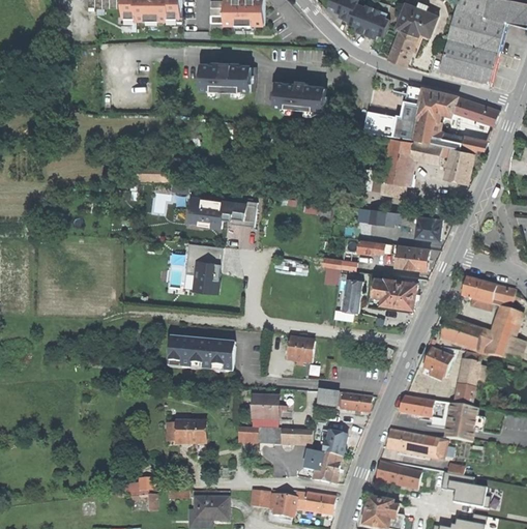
[(92,8),(121,7),(121,0),(85,0),(86,6),(93,7),(92,8)]
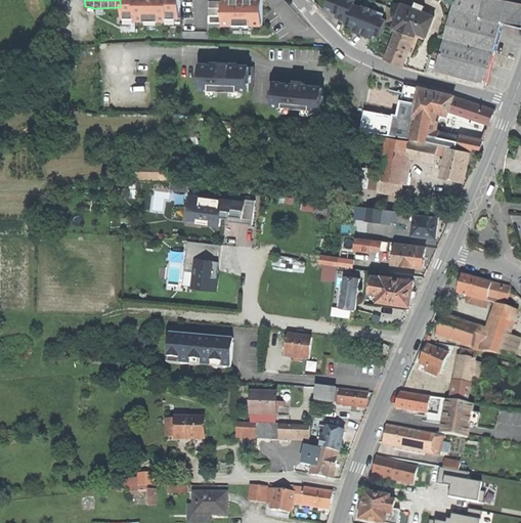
[(165,17),(177,17),(177,0),(120,0),(120,7),(120,17),(132,17),(132,20),(143,20),(144,18),(154,18),(154,20),(165,20),(165,17)]
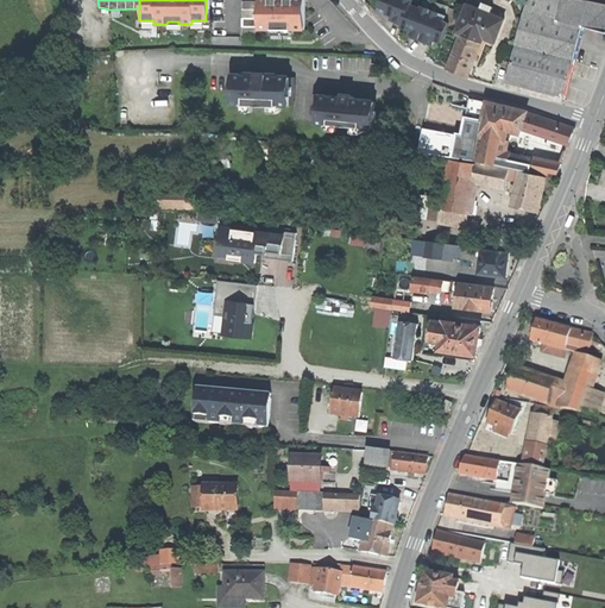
[(257,33),(257,27),(257,0),(239,0),(239,33),(257,33)]
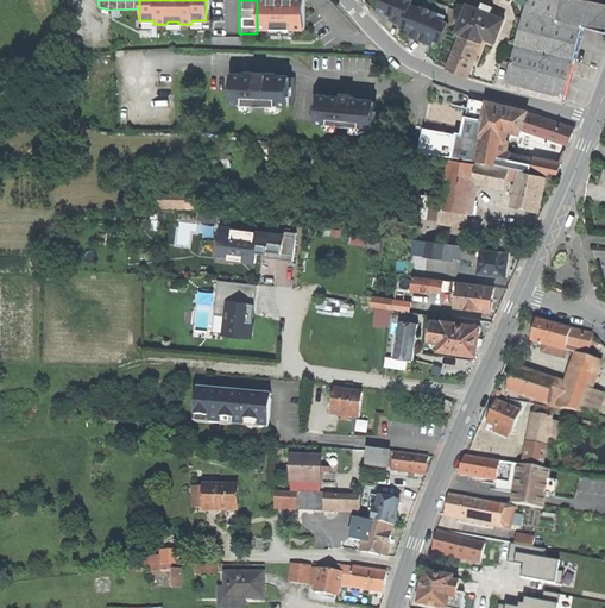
[(302,29),(301,0),(257,0),(257,27),(266,27),(273,27),(273,26),(284,26),(284,29),(292,29),(302,29)]
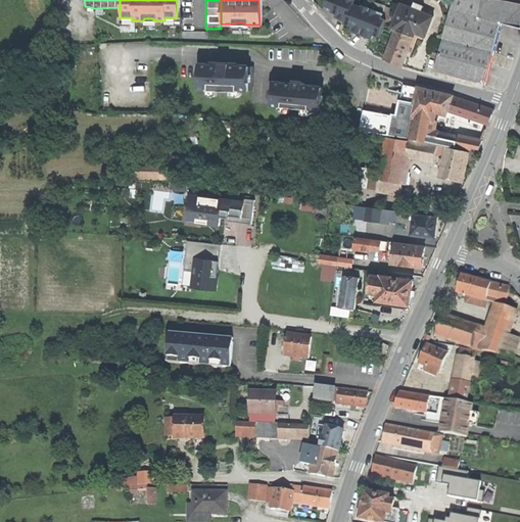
[(371,34),(377,36),(383,18),(380,17),(382,13),(361,5),(360,7),(350,3),(351,0),(325,0),(323,4),(331,7),(330,11),(332,11),(333,12),(337,13),(336,15),(344,18),(343,20),(342,22),(349,25),(352,26),(351,29),(367,35),(368,32),(371,34)]
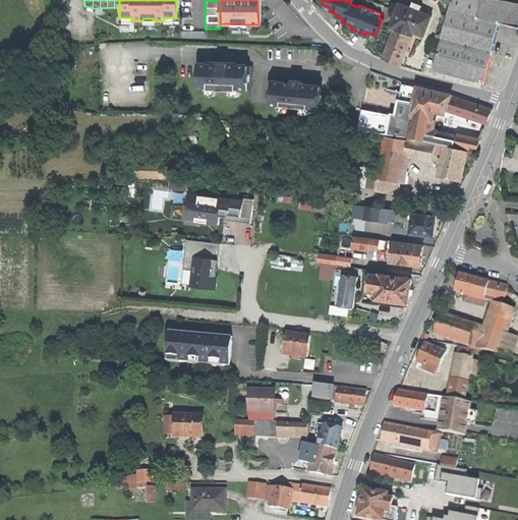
[(449,0),(439,39),(490,52),(495,34),(498,21),(502,0),(449,0)]
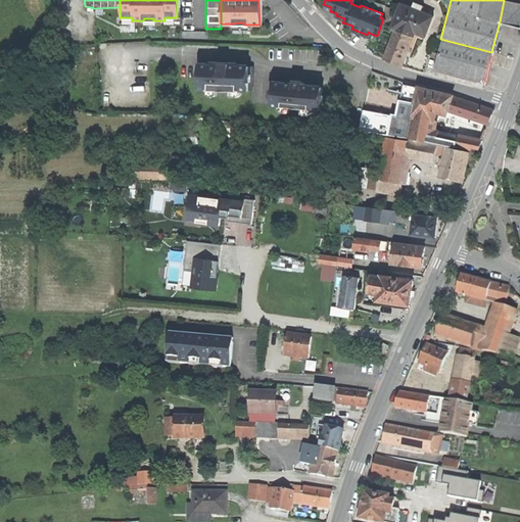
[(519,2),(504,0),(500,21),(519,28),(519,2)]
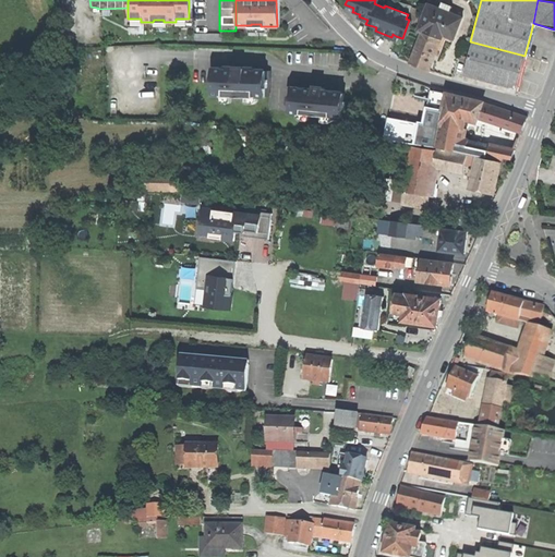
[(415,29),(420,32),(435,37),(437,33),(451,38),(460,16),(447,11),(446,12),(442,11),(437,9),(437,8),(425,3),(415,29)]
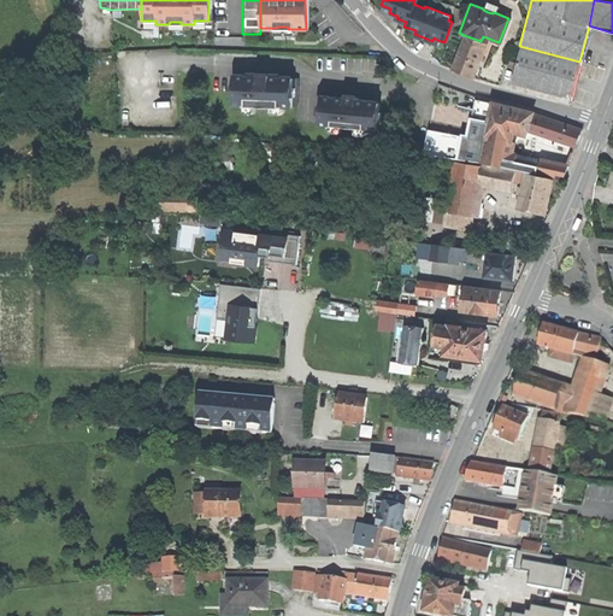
[(452,22),(455,23),(460,10),(453,7),(451,16),(448,21),(452,22)]
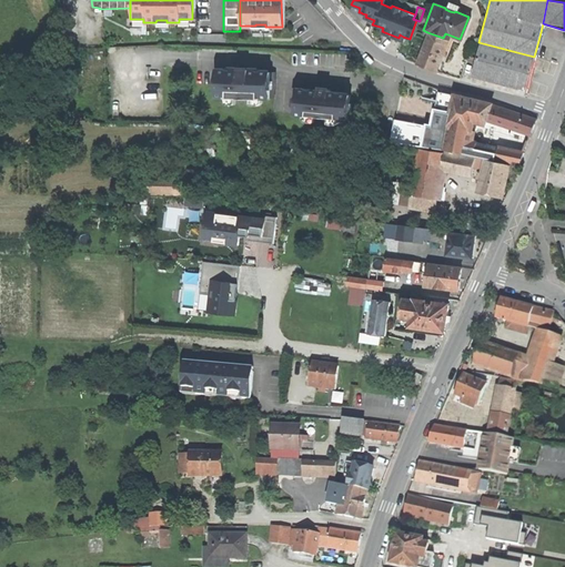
[(360,18),(373,22),(374,20),(365,17),(366,14),(362,13),(360,18)]
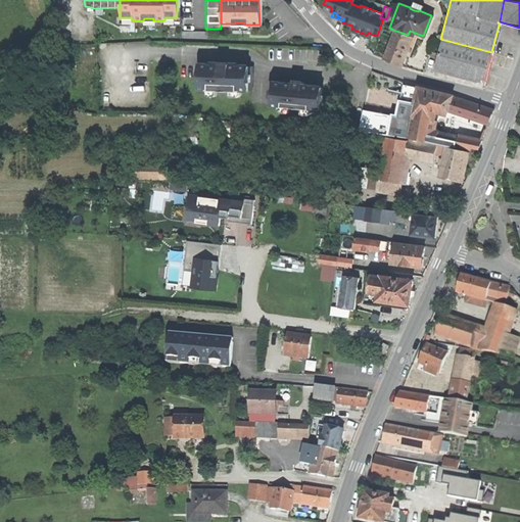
[(369,39),(371,34),(368,32),(367,35),(351,29),(352,26),(349,25),(347,31),(351,32),(366,38),(369,39)]
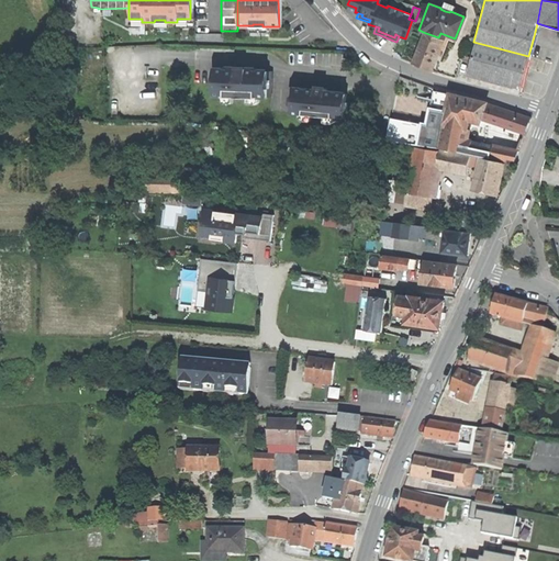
[(442,40),(438,37),(423,32),(411,62),(423,67),(431,69),(442,40)]
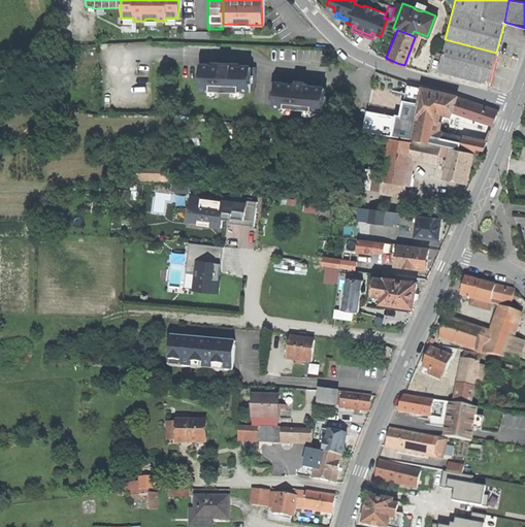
[(436,50),(441,51),(445,39),(439,37),(436,50)]
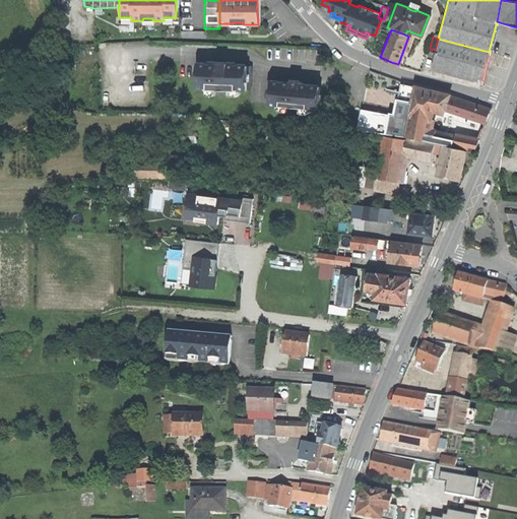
[(489,52),(438,39),(435,50),(430,69),(480,82),(485,65),(489,52)]
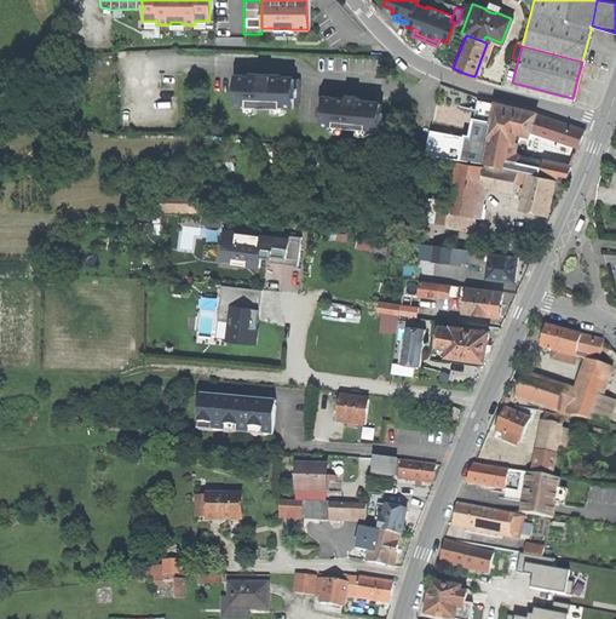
[(278,105),(295,107),(297,79),(280,78),(280,76),(264,75),(246,75),(246,76),(234,76),(232,104),(245,104),(245,107),(278,108),(278,105)]
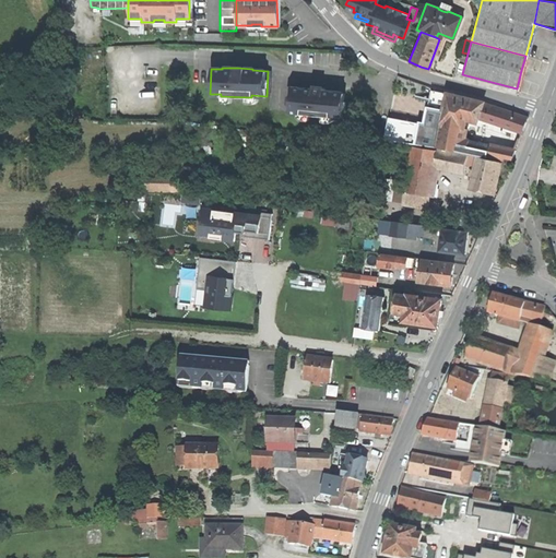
[(285,113),(340,117),(342,93),(331,92),(331,91),(322,90),(322,87),(317,87),(311,86),(311,88),(303,87),(303,88),(287,87),(285,113)]
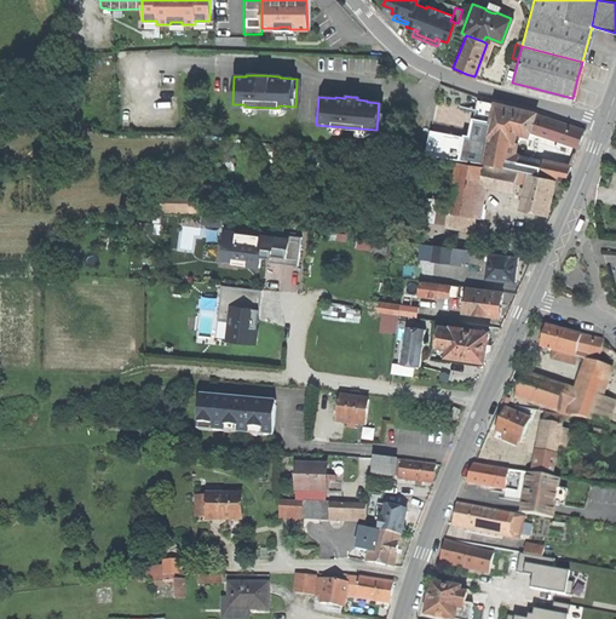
[(478,126),(477,137),(487,139),(487,136),(513,141),(516,126),(529,131),(535,113),(529,110),(508,105),(495,102),(488,126),(478,126)]
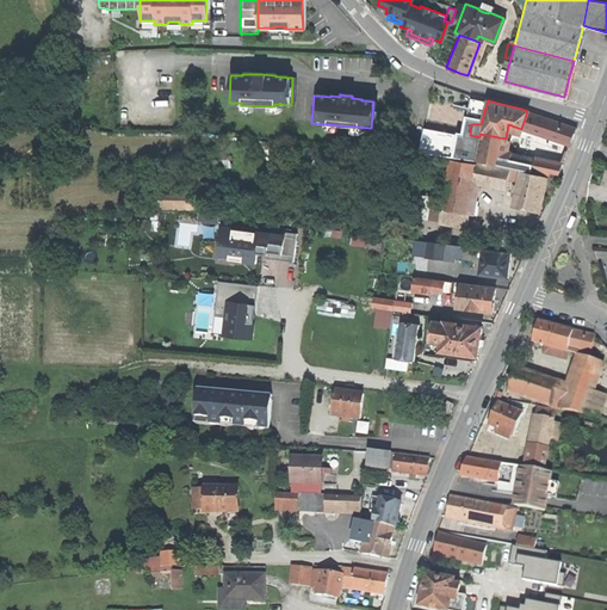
[(575,127),(527,111),(521,129),(558,141),(569,143),(575,127)]
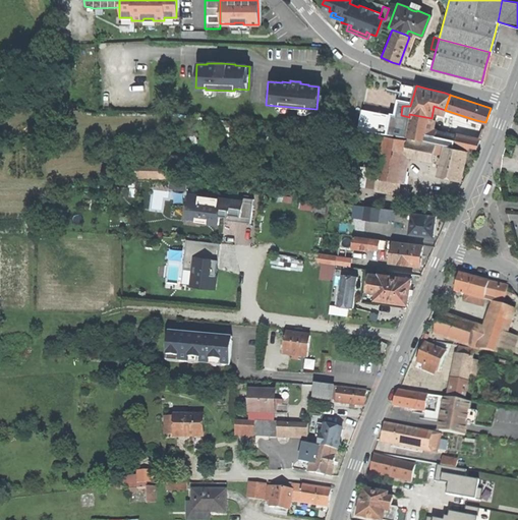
[(357,130),(385,134),(389,115),(360,111),(357,130)]
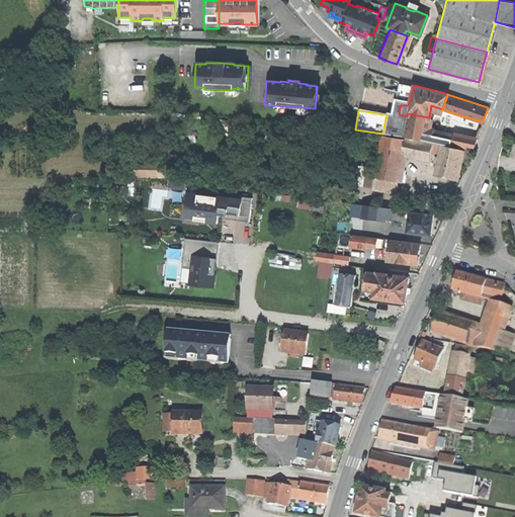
[(387,114),(382,134),(405,137),(424,142),(424,139),(450,143),(450,144),(470,149),(475,138),(452,134),(452,135),(426,130),(429,117),(407,113),(407,116),(399,114),(387,114)]
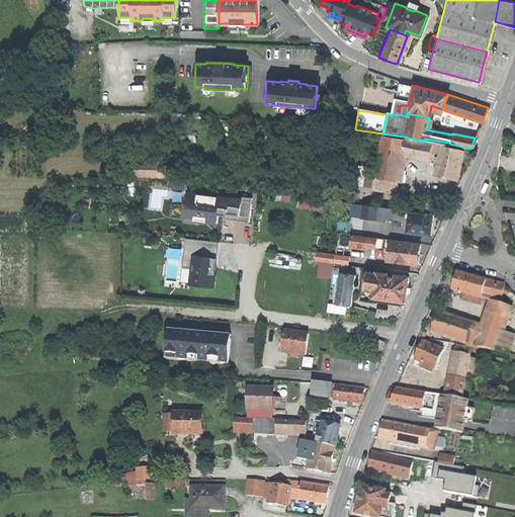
[(402,153),(404,139),(380,135),(373,177),(397,181),(402,153)]
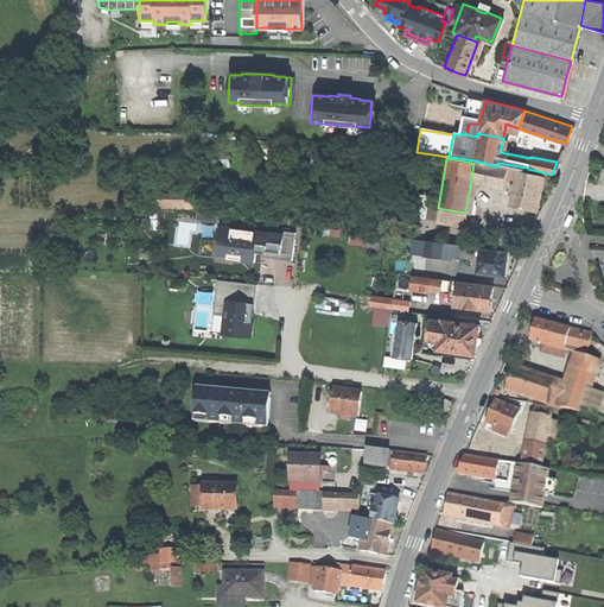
[(475,160),(474,163),(471,179),(502,185),(506,169),(497,166),(475,160)]
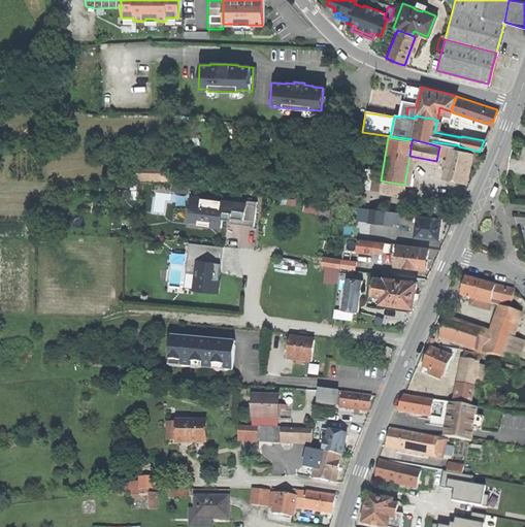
[(443,177),(465,183),(466,177),(471,153),(450,147),(443,177)]
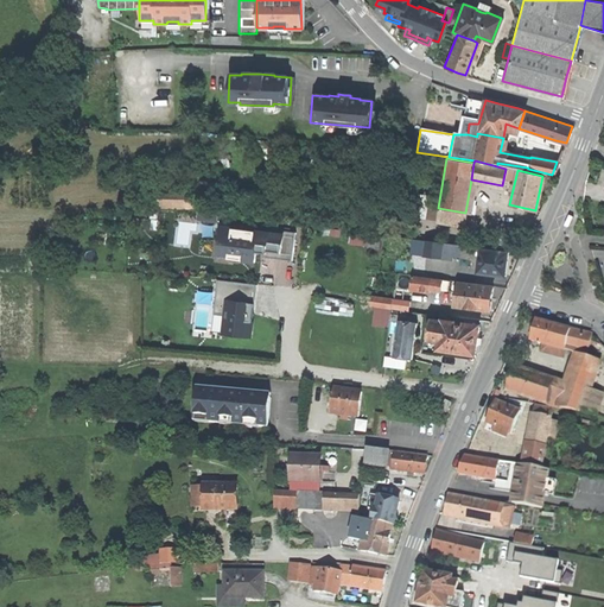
[(157,206),(192,207),(192,191),(157,190),(157,206)]
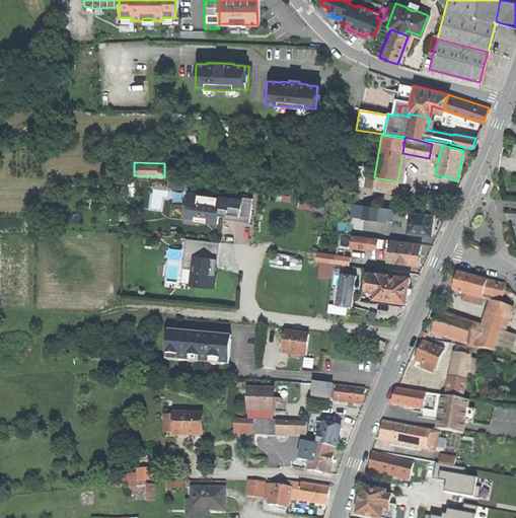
[(186,205),(186,208),(190,209),(190,214),(195,215),(194,220),(197,220),(216,223),(217,215),(217,211),(225,212),(225,216),(224,219),(247,222),(250,198),(227,195),(227,198),(188,193),(186,205)]
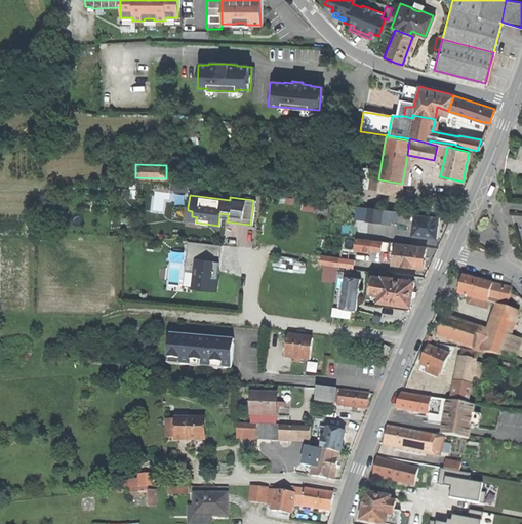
[(415,209),(422,211),(424,198),(417,197),(415,209)]
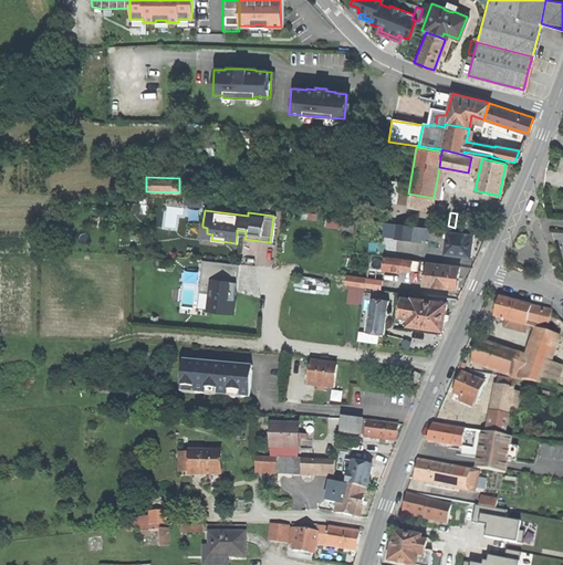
[(215,243),(215,240),(211,240),(212,234),(207,233),(207,228),(202,227),(202,223),(200,223),(198,241),(215,243)]
